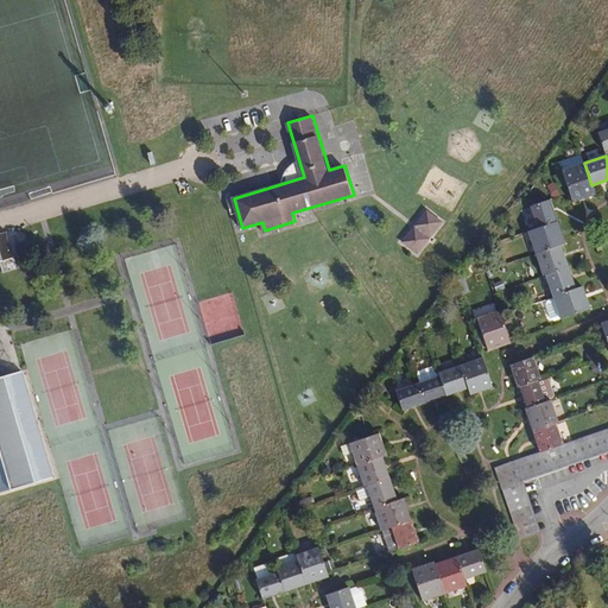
[(591,185),(584,163),(562,171),(572,202),(595,195),(591,185)]
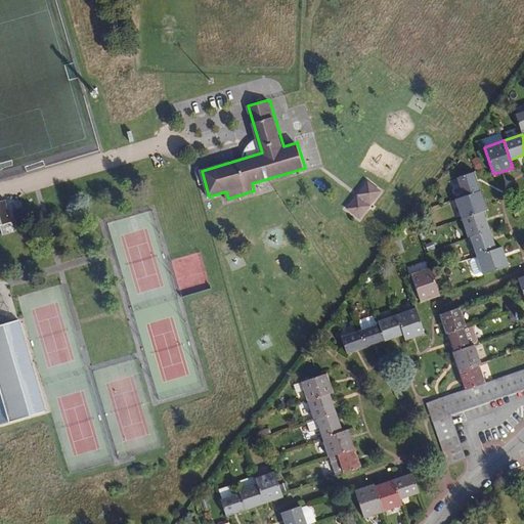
[(456,178),(464,197),(480,191),(474,172),(456,178)]
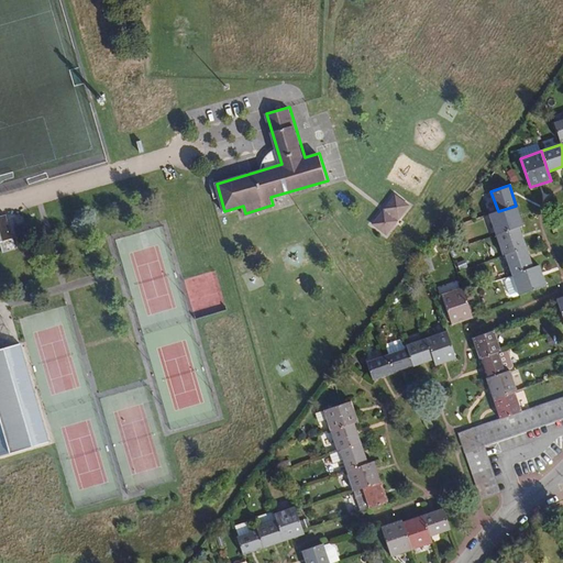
[(410,205),(398,196),(377,221),(390,231),(410,205)]
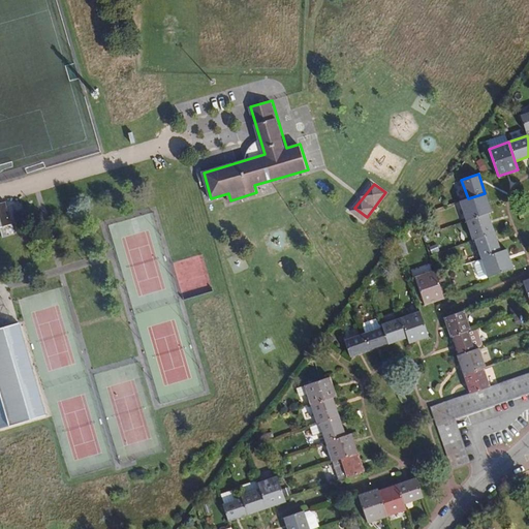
[(466,221),(488,214),(492,212),(485,193),(468,198),(460,201),(466,221)]
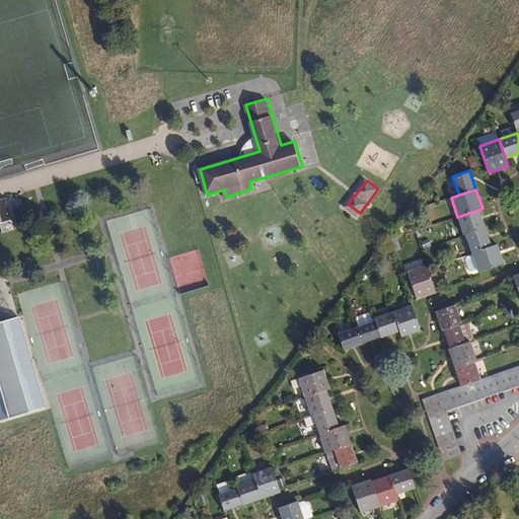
[(0,224),(1,224),(4,233),(17,230),(7,199),(0,200),(0,224)]
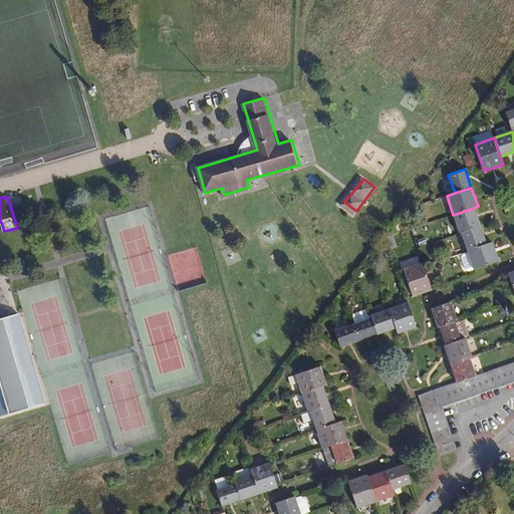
[(461,233),(480,226),(474,208),(453,215),(459,233),(461,233)]
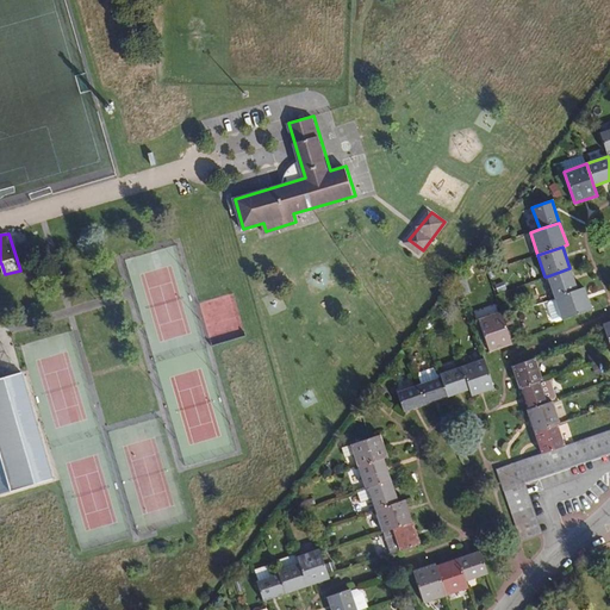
[(547,277),(554,298),(577,291),(570,268),(547,277)]
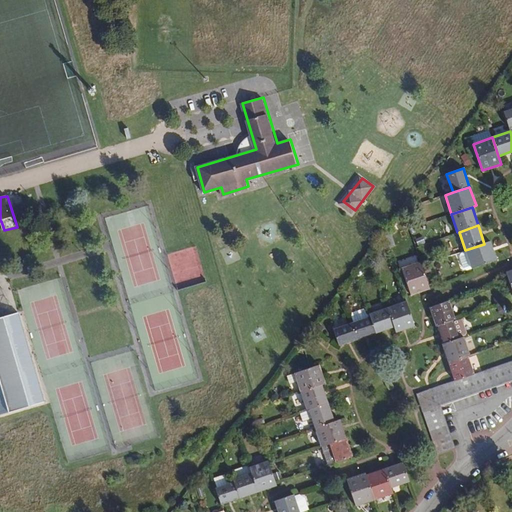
[(484,244),(465,250),(461,252),(460,254),(464,268),(467,270),(471,268),(471,269),(496,260),(490,242),(484,244)]
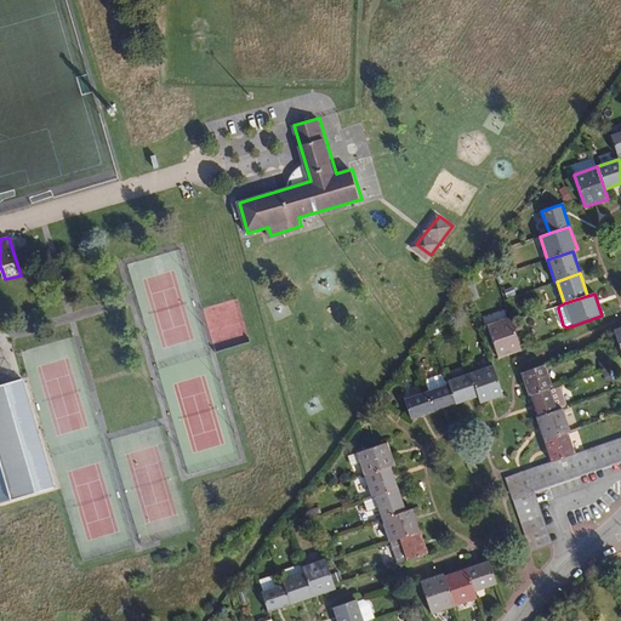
[(520,351),(511,322),(510,318),(486,325),(499,358),(520,351)]
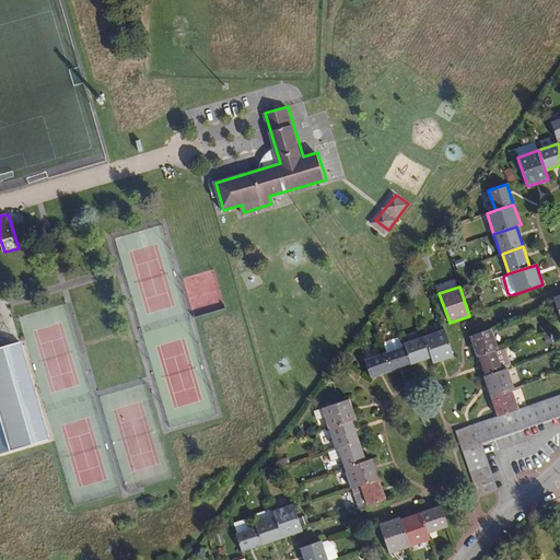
[(477,357),(494,351),(498,350),(491,329),(470,337),(477,357)]
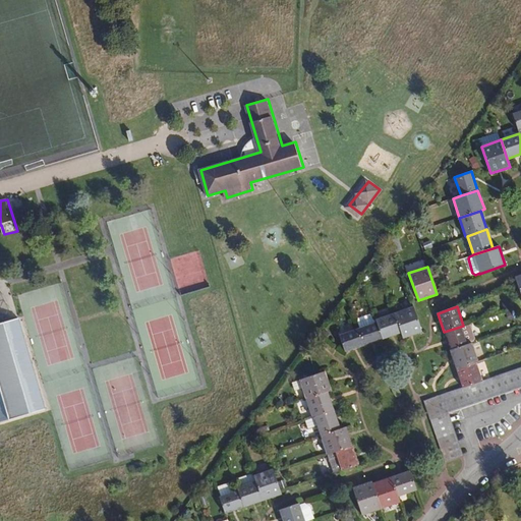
[(413,307),(394,313),(401,333),(402,339),(421,332),(413,307)]
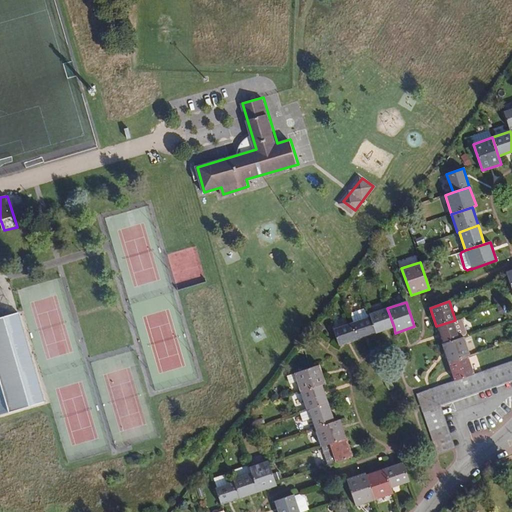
[(368,318),(365,308),(350,313),(353,323),(368,318)]
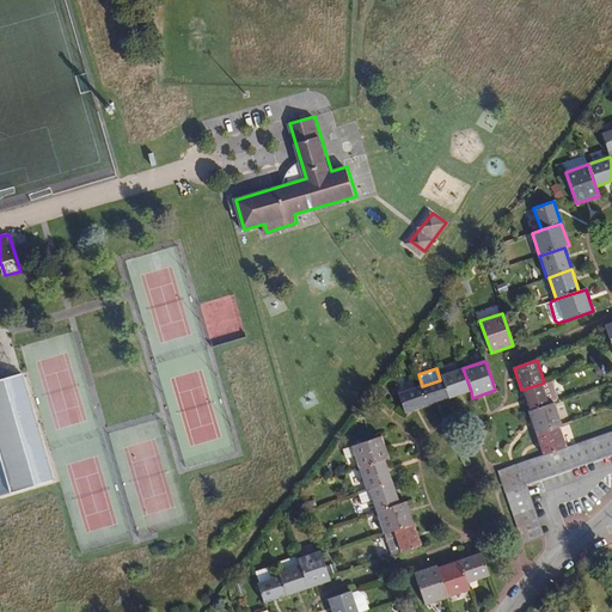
[(442,379),(448,399),(471,391),(463,368),(441,375),(442,379)]
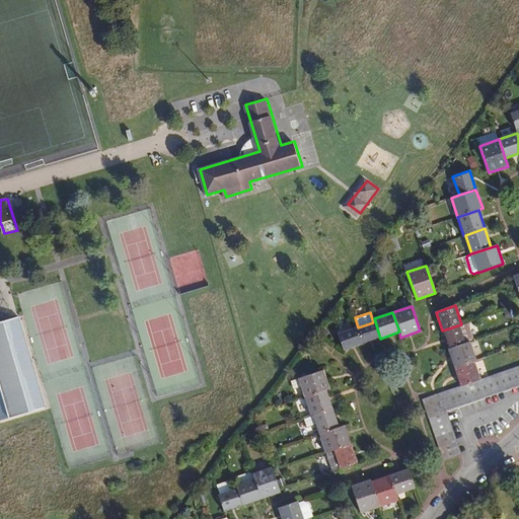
[(0,422),(47,409),(18,318),(0,323),(0,422)]
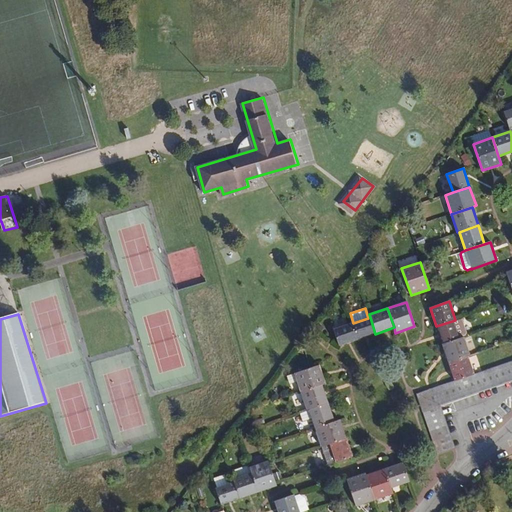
[(353,323),(351,323),(357,340),(375,334),(370,317),(368,318),(353,323)]
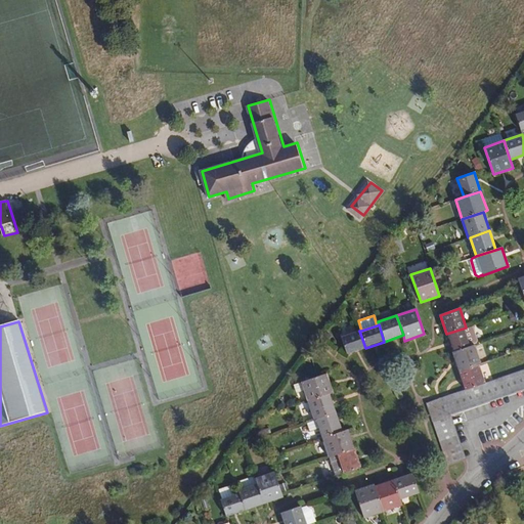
[(477,342),(472,326),(464,330),(469,345),(477,342)]
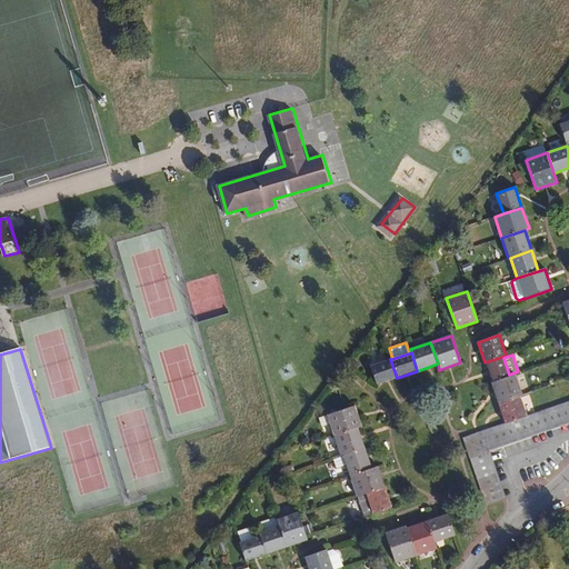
[(503,358),(502,357),(485,362),(491,383),(510,377),(509,375),(503,358)]
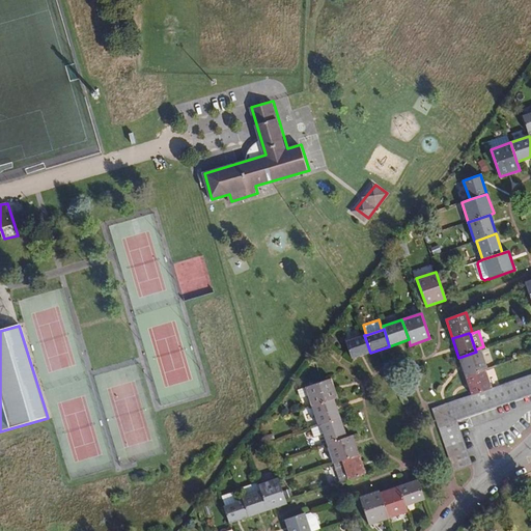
[(351,359),(370,353),(364,335),(345,342),(351,359)]
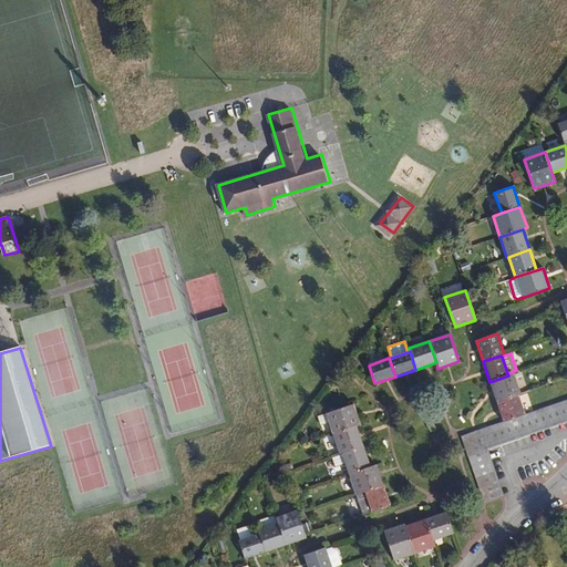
[(490,382),(496,402),(518,394),(521,394),(513,373),(508,375),(490,382)]
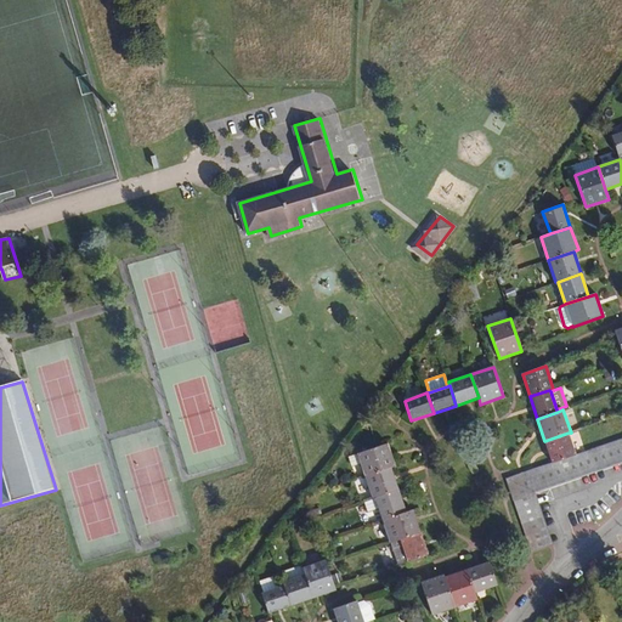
[(544,441),(553,464),(576,456),(569,433),(544,441)]
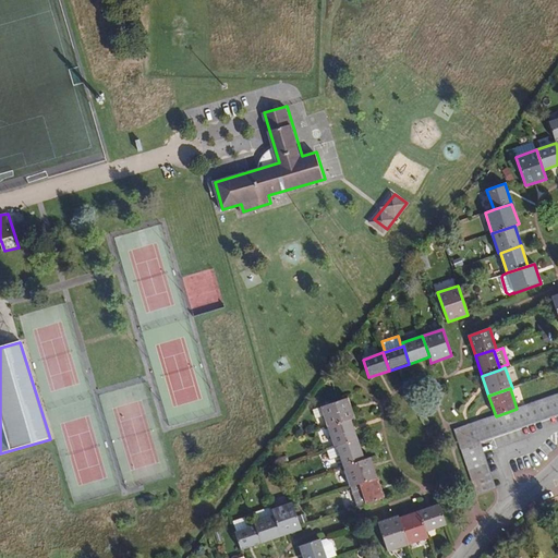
[(557,395),(517,409),(496,416),(480,421),(485,436),(557,411),(557,395)]
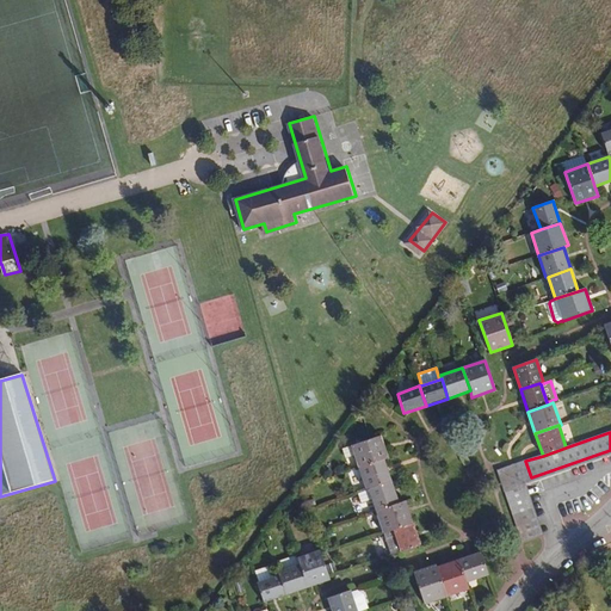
[(381,436),(351,445),(355,456),(359,468),(384,460),(388,458),(381,436)]
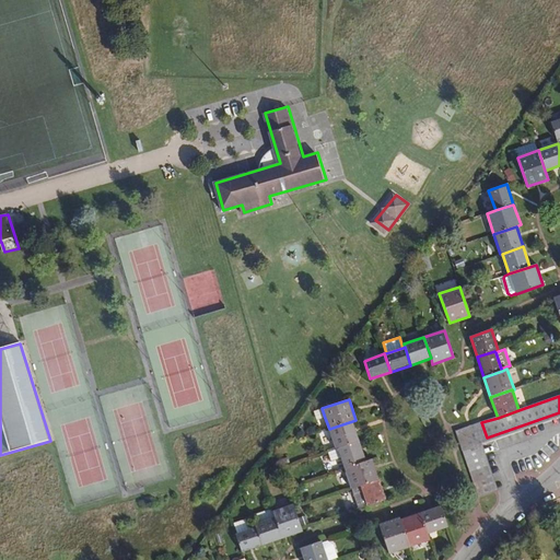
[(316,421),(325,418),(322,408),(313,411),(316,421)]
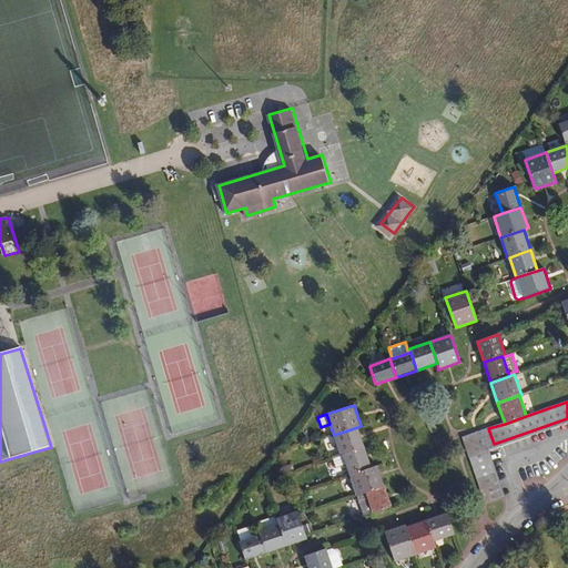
[(567,423),(567,418),(494,444),(488,428),(463,437),(469,456),(485,450),(500,498),(505,496),(489,450),(567,423)]
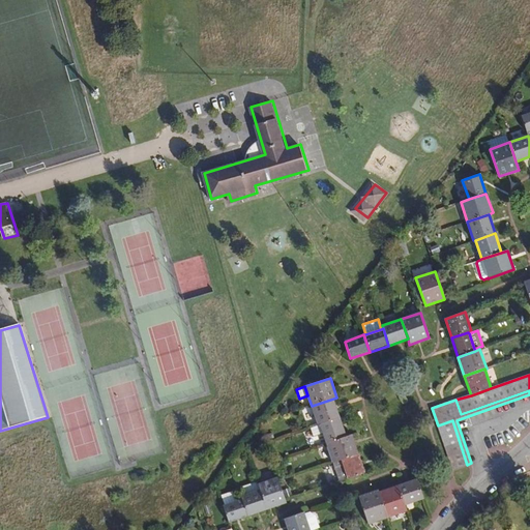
[(318,425),(320,424),(340,417),(333,399),(312,406),(318,425)]
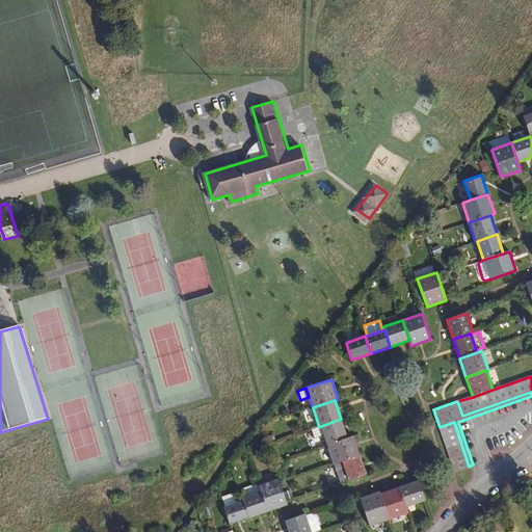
[(327,445),(348,439),(341,419),(321,426),(324,434),(327,445)]
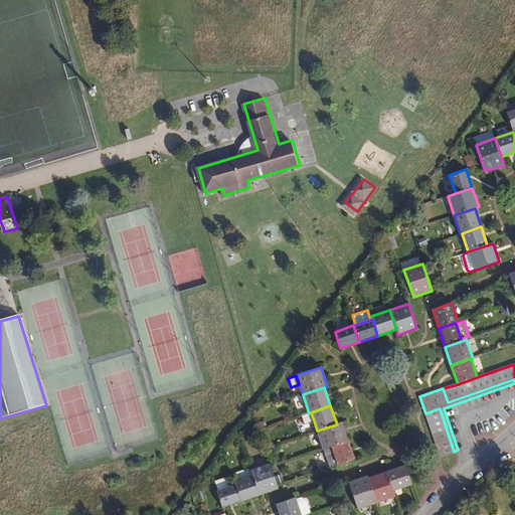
[(425,413),(440,456),(454,452),(440,408),(425,413)]
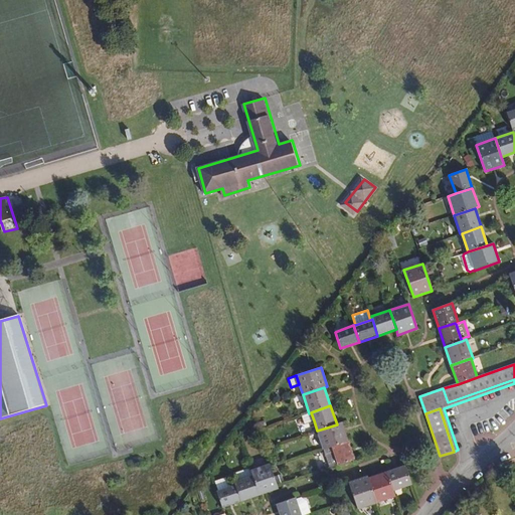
[(314,420),(311,412),(309,413),(302,415),(305,424),(314,420)]
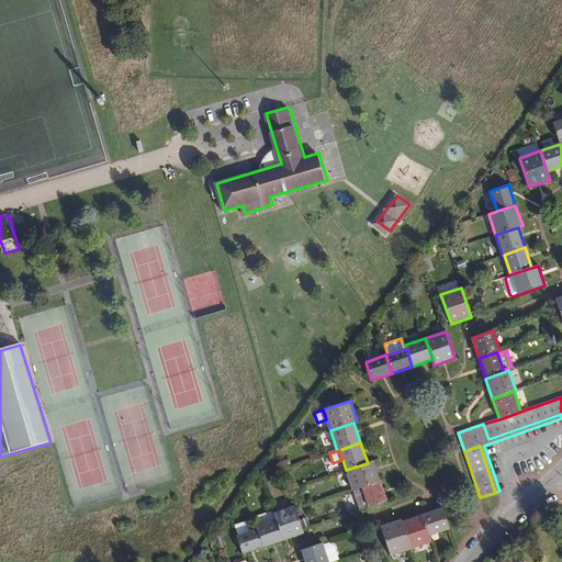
[(353,490),(362,487),(380,481),(373,461),(368,463),(346,470),(353,491),(353,490)]
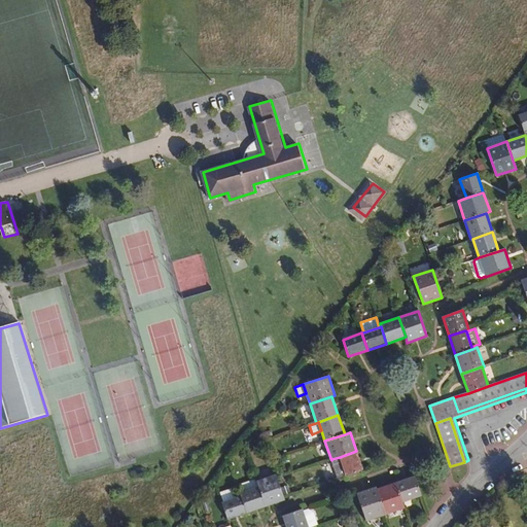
[(340,457),(343,465),(346,477),(363,470),(356,451),(340,457)]
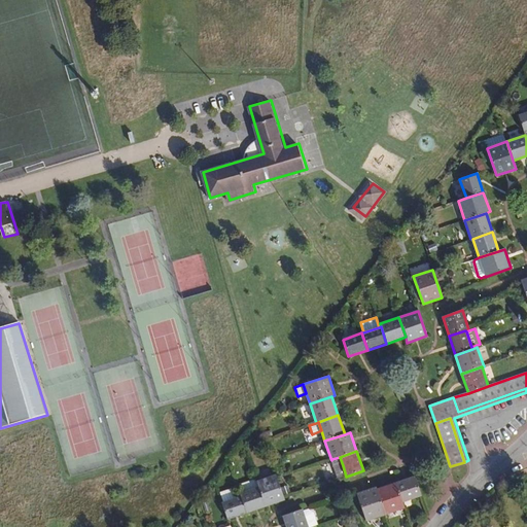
[(335,467),(343,465),(340,457),(331,459),(335,467)]
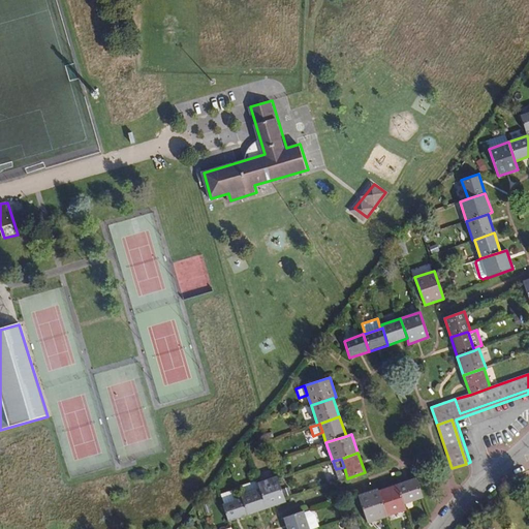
[(260,489),(267,508),(286,502),(277,476),(258,484),(260,489)]
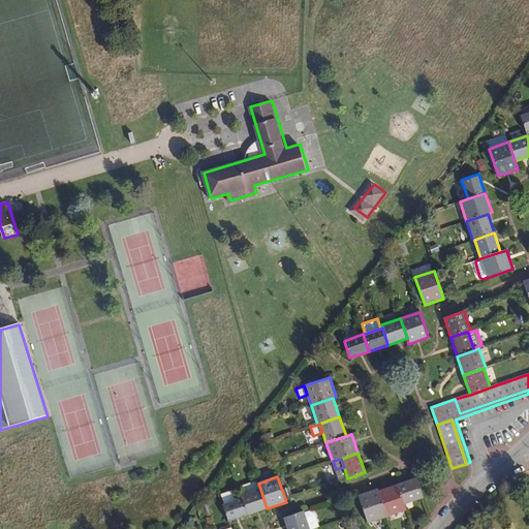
[(416,477),(397,485),(403,504),(423,498),(416,477)]
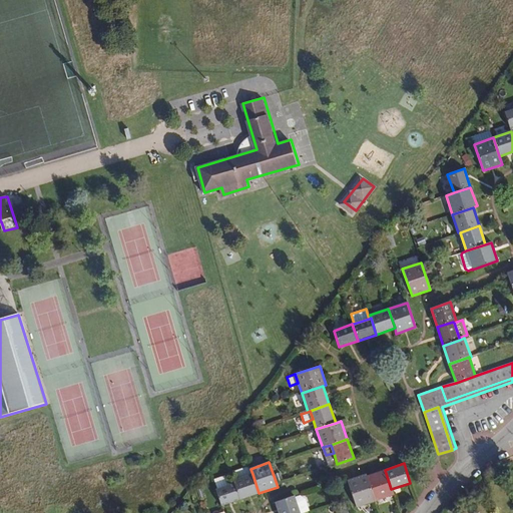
[(250,469),(249,466),(231,472),(233,480),(252,474),(250,469)]
